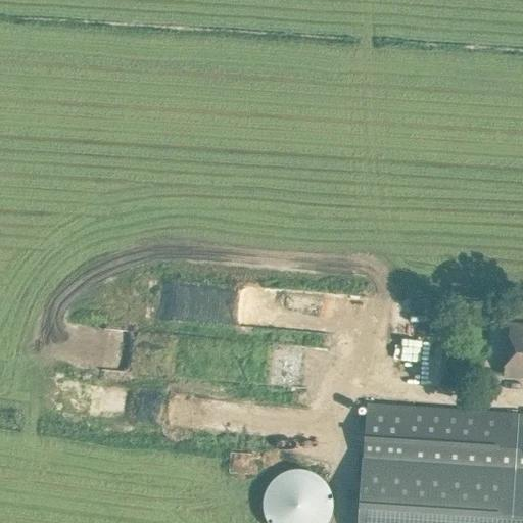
[(522,324),(510,323),(504,376),(522,377),(522,324)]
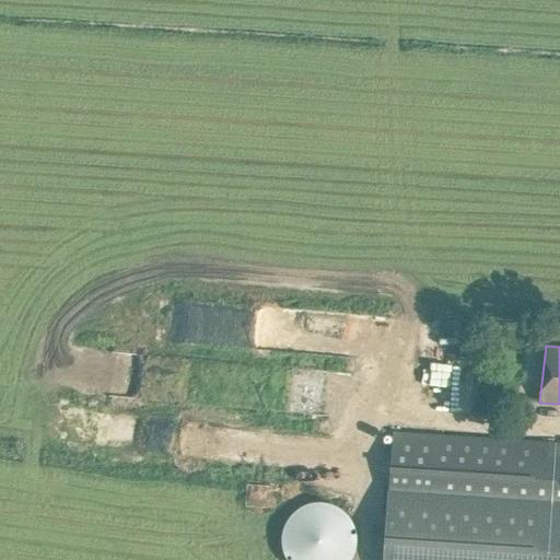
[(438,359),(436,381),(474,382),(475,360),(438,359)]
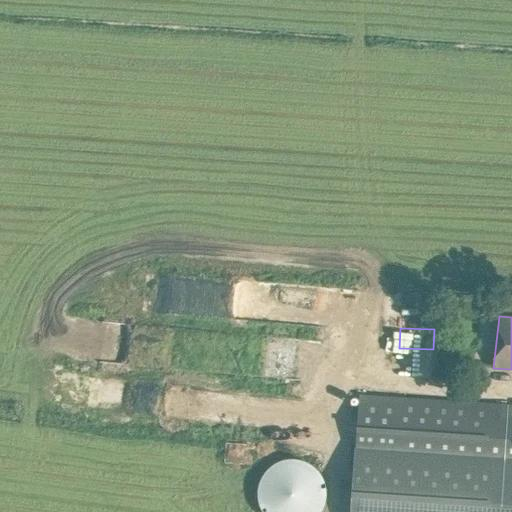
[(491,469),(511,470),(511,405),(359,395),(355,460),(491,469)]
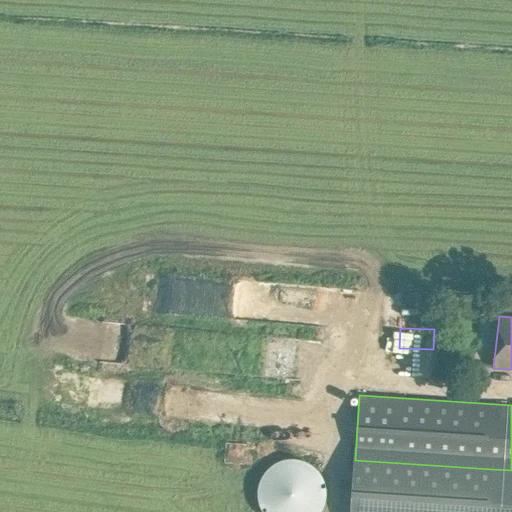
[(319,511),(321,510),(324,505),(325,499),(326,493),(325,487),(324,481),(321,476),(318,471),(314,467),(309,463),(303,461),(298,459),(292,459),(286,459),(280,461),(275,463),(272,465),(269,467),(265,471),(261,476),(259,482),(257,487),(257,493),(257,499),(259,505),(261,510),(262,511),(319,511)]
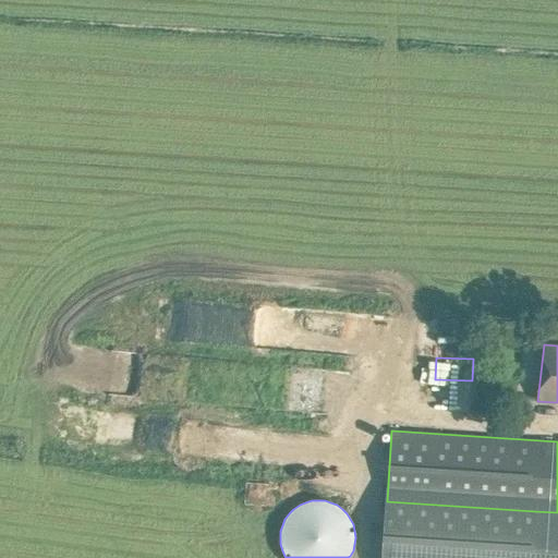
[(532,557),(535,511),(387,501),(381,557),(532,557)]
